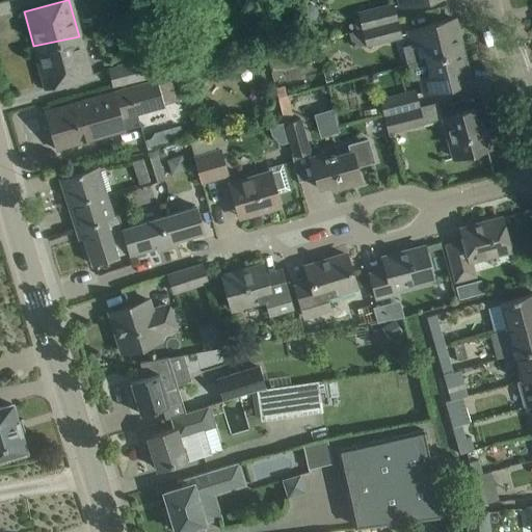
[(363,29),(397,20),(394,4),(358,14),(360,17),(363,29)]
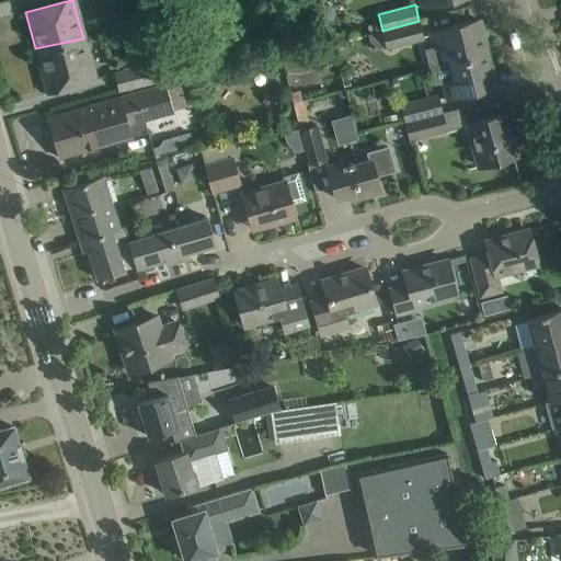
[(434,45),(425,47),(430,67),(488,53),(479,20),(458,25),(431,32),(434,45)]
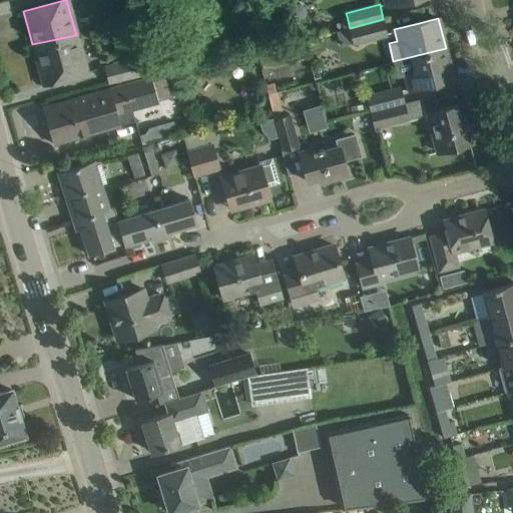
[(350,29),(354,43),(354,44),(388,35),(383,19),(350,28),(350,29)]
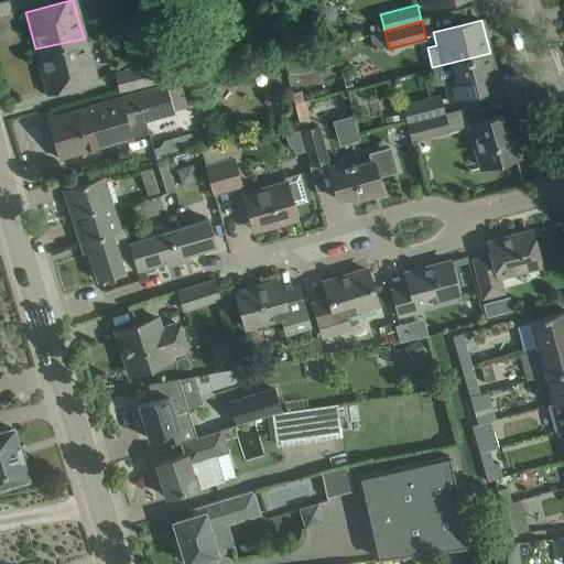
[(84,39),(35,49),(47,93),(95,79),(84,39)]
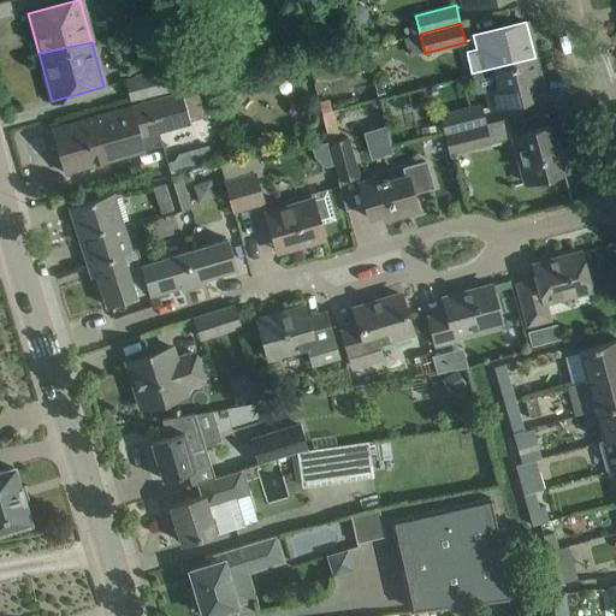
[(535,58),(472,73),(477,93),(486,90),(491,108),(521,100),(544,94),(535,58)]
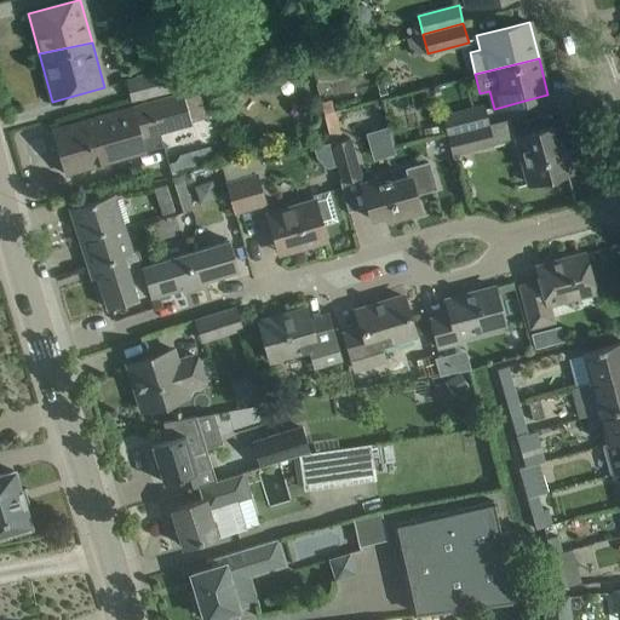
[(178,69),(177,68),(126,81),(131,101),(196,82),(191,65),(178,69)]
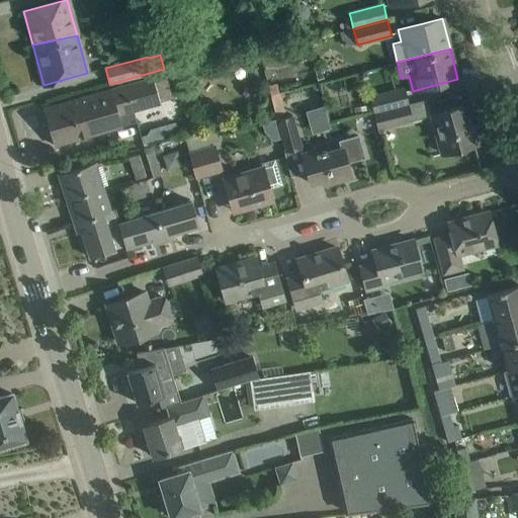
[(167,74),(64,102),(45,108),(56,146),(120,127),(116,115),(159,103),(158,102),(173,98),(167,74)]
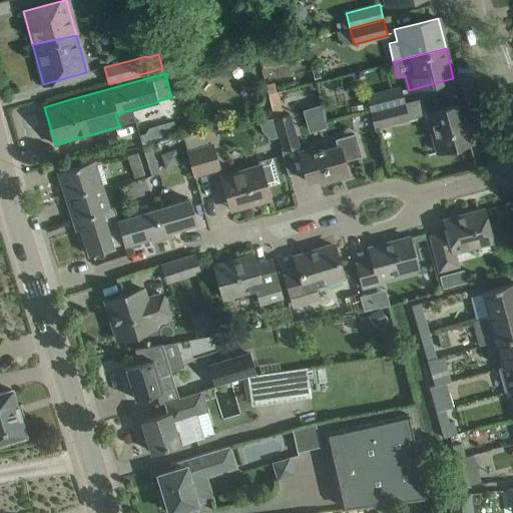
[(266,85),(269,94),(277,91),(274,83),(266,85)]
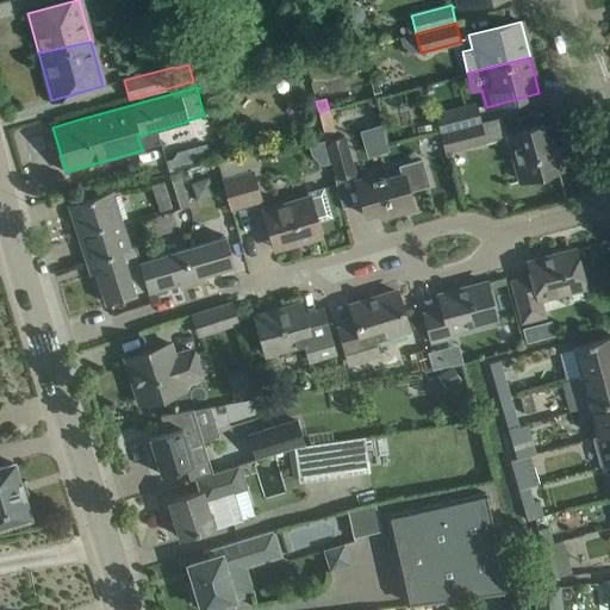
[(441,134),(480,123),(475,105),(436,116),(441,134)]
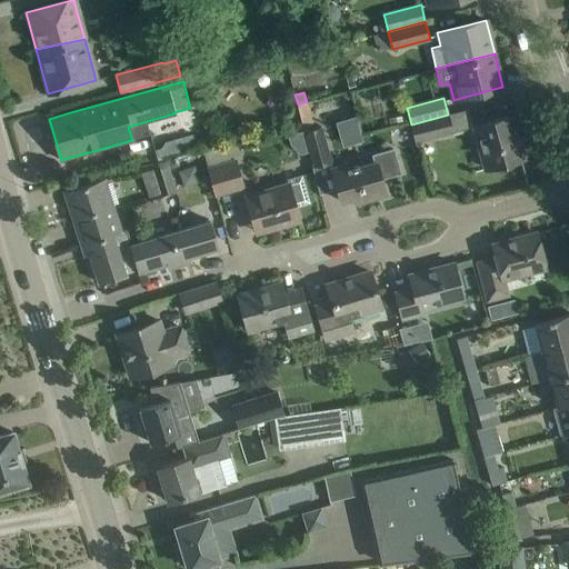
[(448,115),(411,125),(416,141),(452,132),(448,115)]
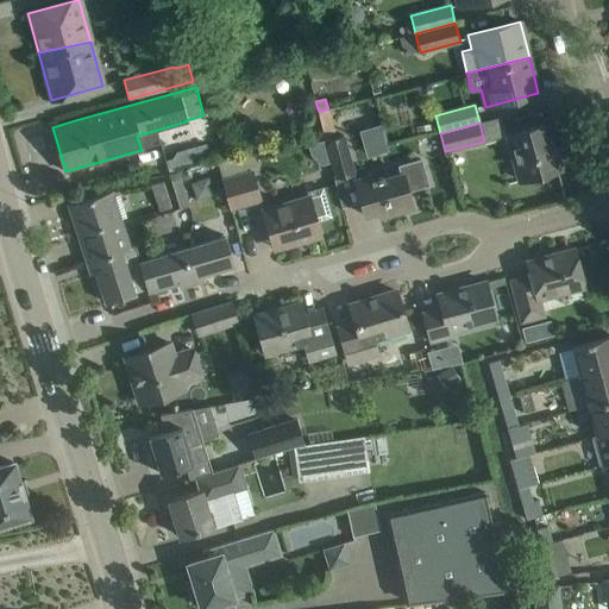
[(508,135),(520,181),(562,170),(548,124),(508,135)]
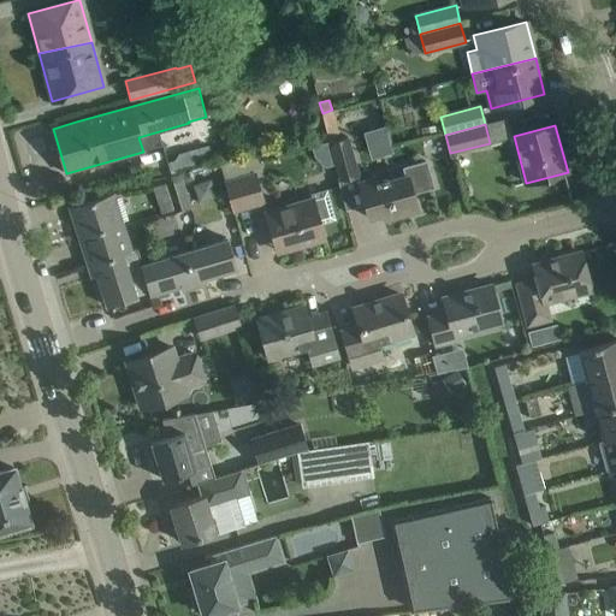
[(330,142),(341,182),(360,177),(348,137),(330,142)]
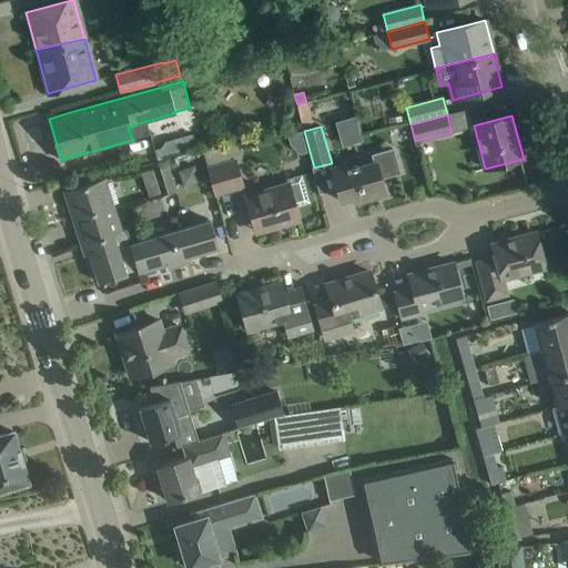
[(178,148),(184,145),(181,135),(164,141),(161,146),(154,149),(156,156),(179,150),(178,148)]
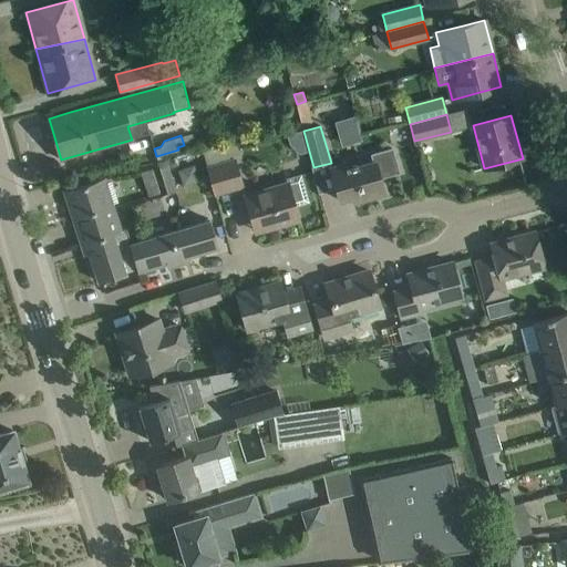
[(331,167),(334,179),(340,202),(353,197),(354,203),(384,195),(380,178),(399,173),(392,147),(370,154),(372,161),(348,168),(346,163),(331,167)]
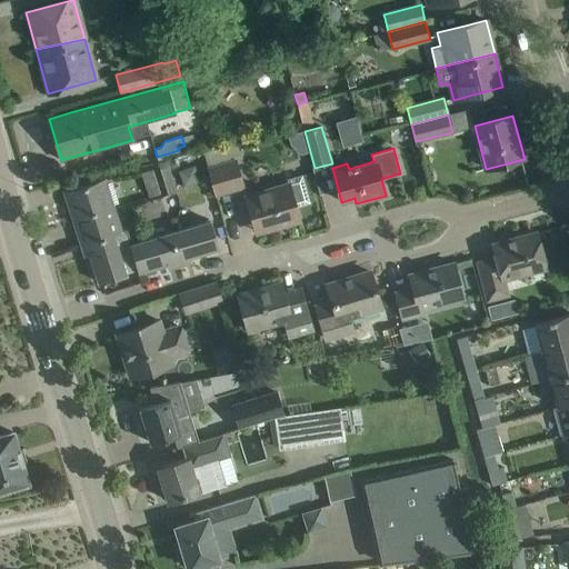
[(177,157),(168,160),(171,169),(180,166),(177,157)]
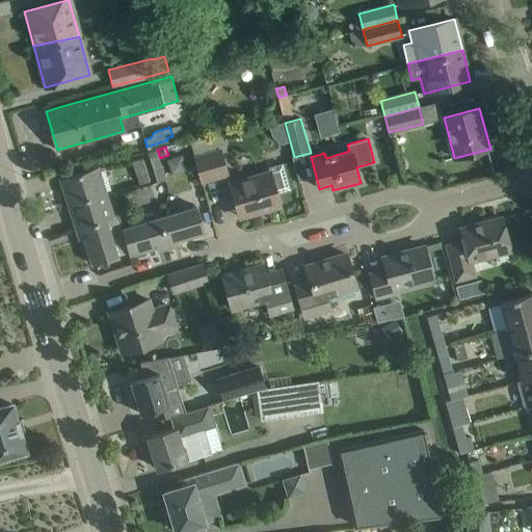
[(195,157),(203,182),(228,175),(220,150),(195,157)]
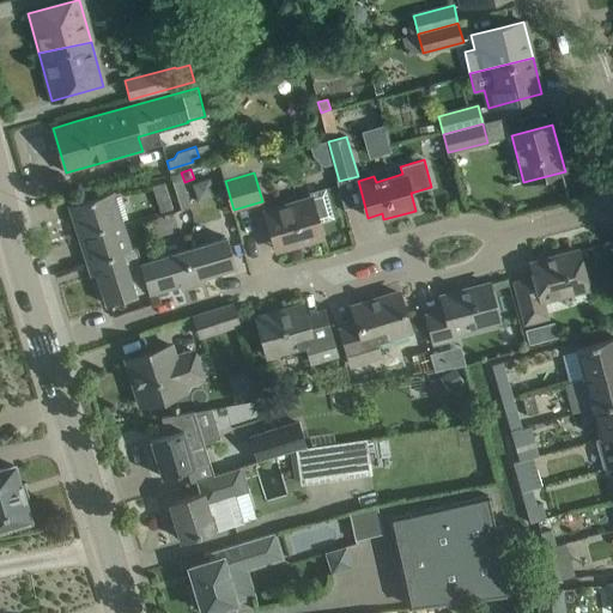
[(180,174),(170,176),(182,211),(190,207),(180,174)]
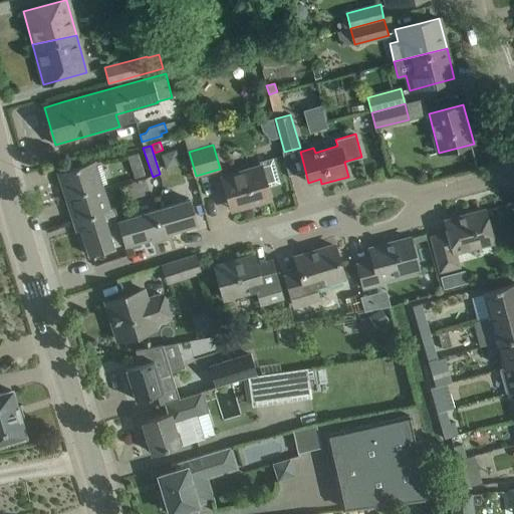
[(127,157),(130,161),(135,178),(145,175),(139,153),(127,157)]
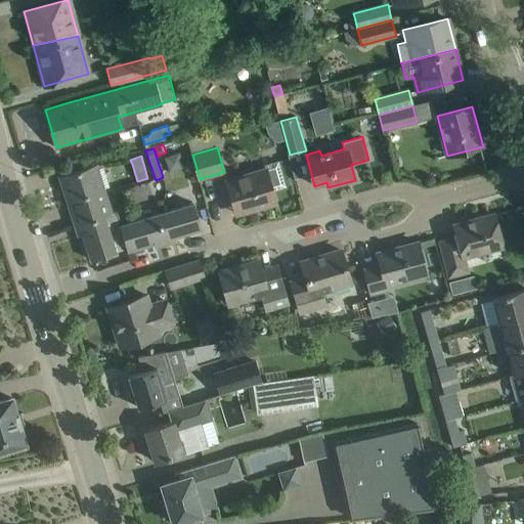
[(265,165),(266,170),(226,181),(229,190),(234,211),(246,208),(247,211),(276,203),(272,190),(285,186),(277,161),(265,165)]
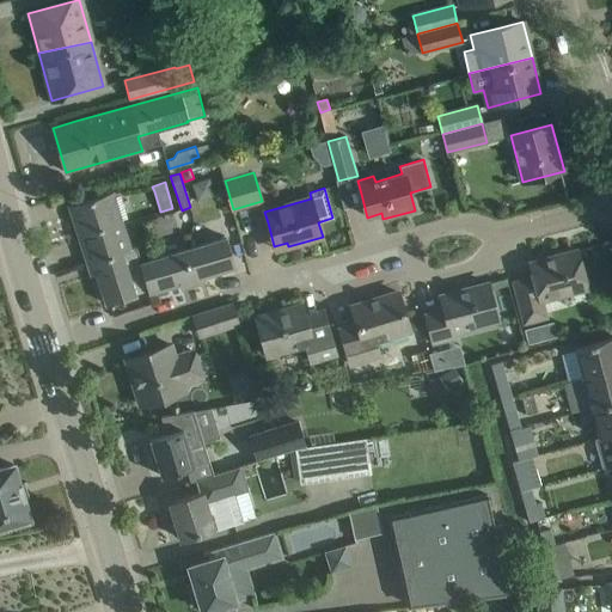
[(69,206),(78,236),(122,221),(114,193),(69,206)]
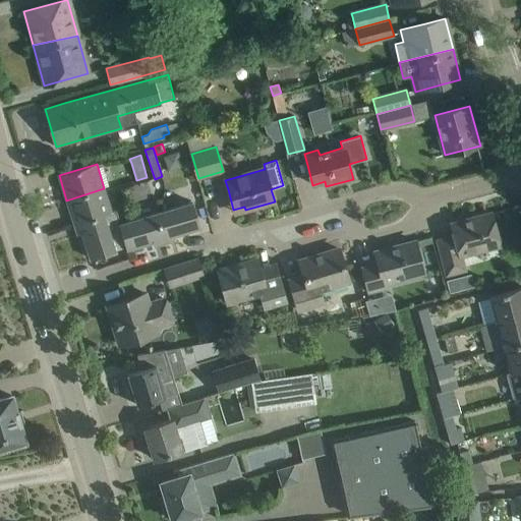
[(74,225),(79,223),(112,213),(112,212),(104,188),(66,200),(74,225)]
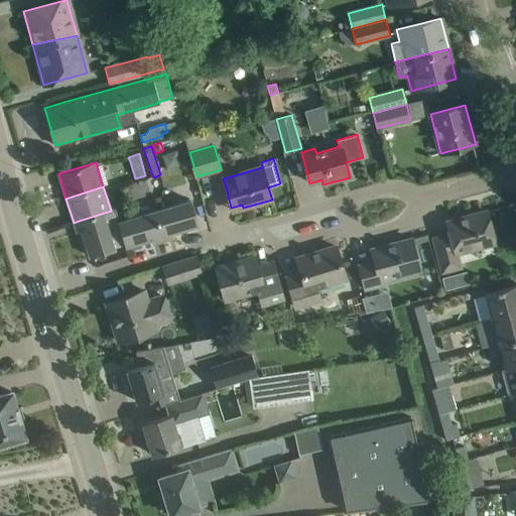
[(191,202),(154,212),(162,237),(199,226),(191,202)]
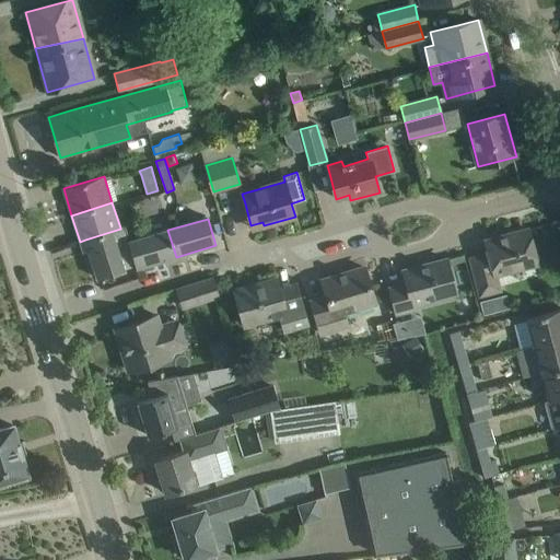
[(120,229),(85,240),(97,279),(124,270),(124,269),(136,266),(128,242),(129,241),(125,226),(120,228),(120,229)]
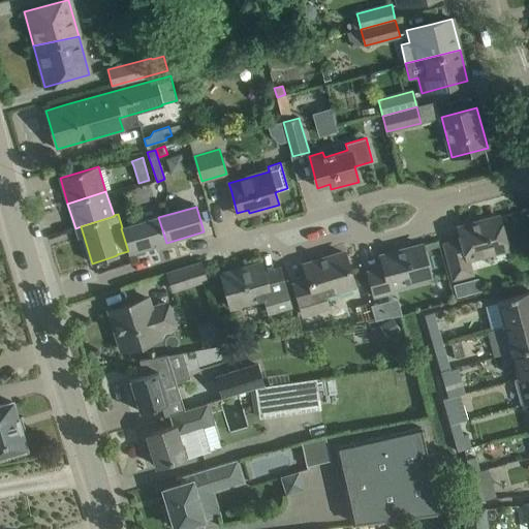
[(444,245),(450,265),(454,279),(470,275),(467,260),(507,249),(498,216),(458,227),(461,241),(444,245)]
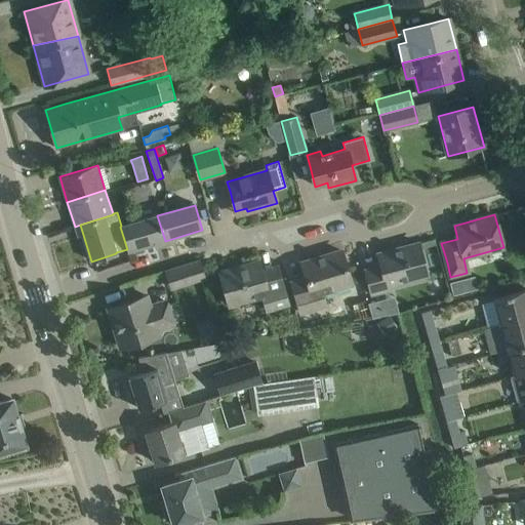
[(157,215),(121,226),(120,227),(127,249),(127,251),(165,241),(157,215)]
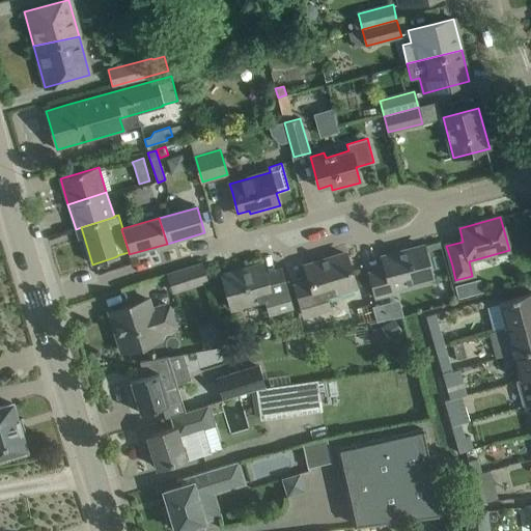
[(369,273),(374,294),(375,298),(393,294),(392,288),(431,278),(428,267),(423,246),(382,257),(385,269),(369,273)]
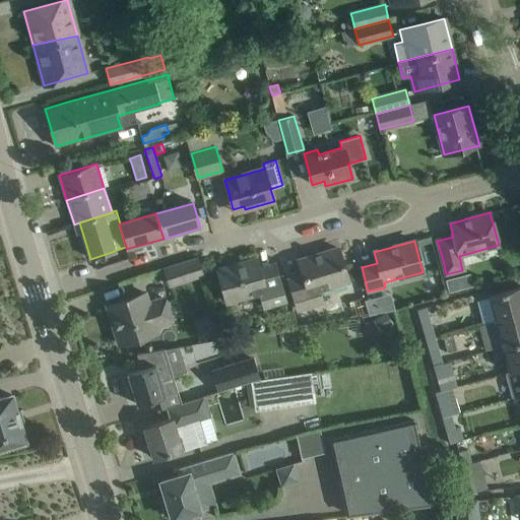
[(288,279),(295,299),(298,311),(322,304),(318,288),(347,280),(343,268),(343,265),(338,249),(299,260),(303,275),(288,279)]
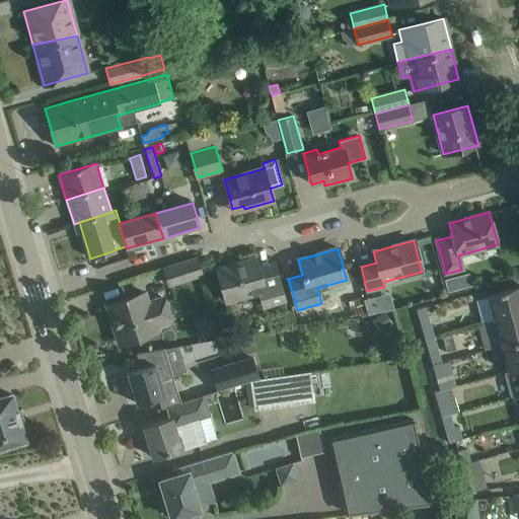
[(217,269),(222,289),(226,301),(260,292),(264,305),(284,299),(275,265),(258,269),(255,257),(217,269)]
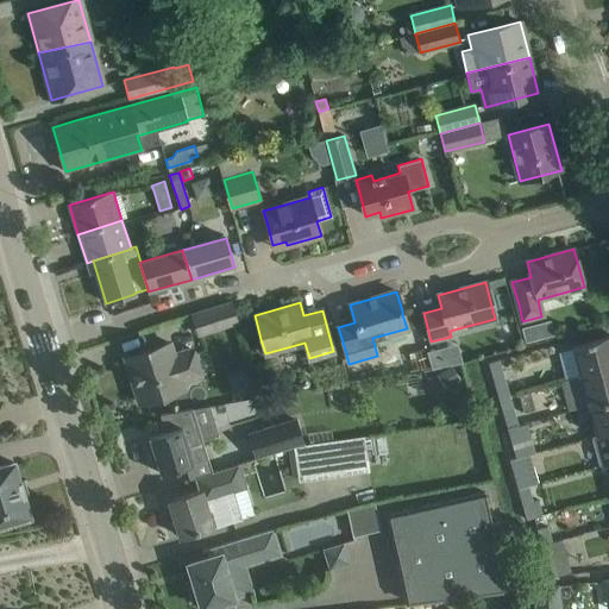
[(199,334),(238,322),(233,305),(193,316),(199,334)]
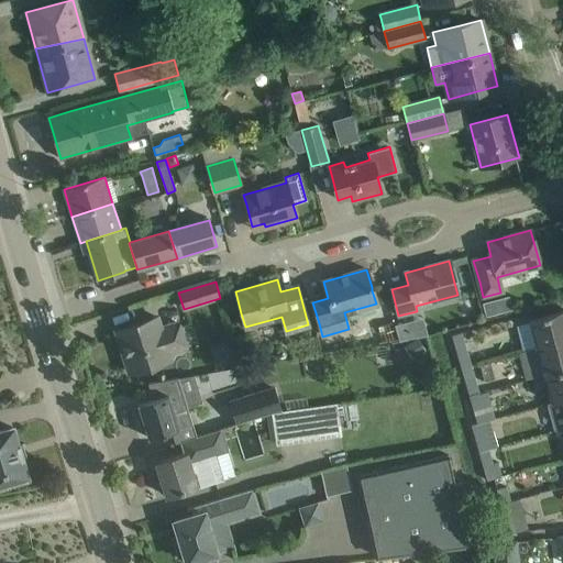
[(379,284),(372,287),(372,290),(376,304),(385,301),(379,284)]
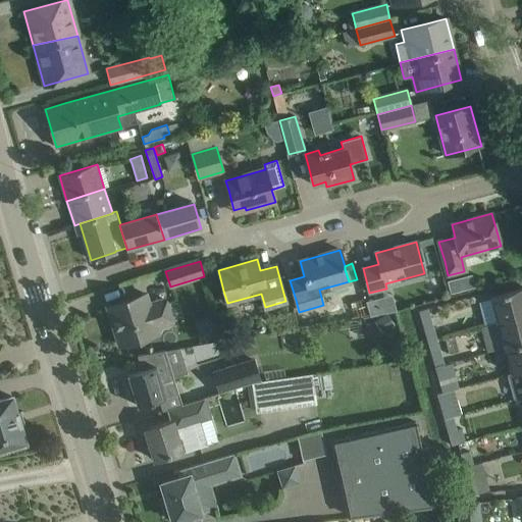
[(521,288),(490,297),(497,322),(521,315),(521,288)]
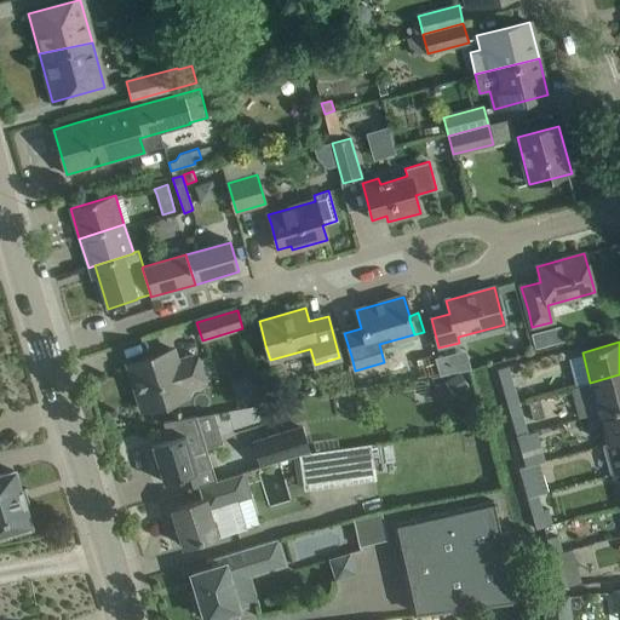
[(204,383),(202,379),(195,356),(177,361),(173,350),(127,365),(142,411),(188,396),(185,389),(204,383)]
